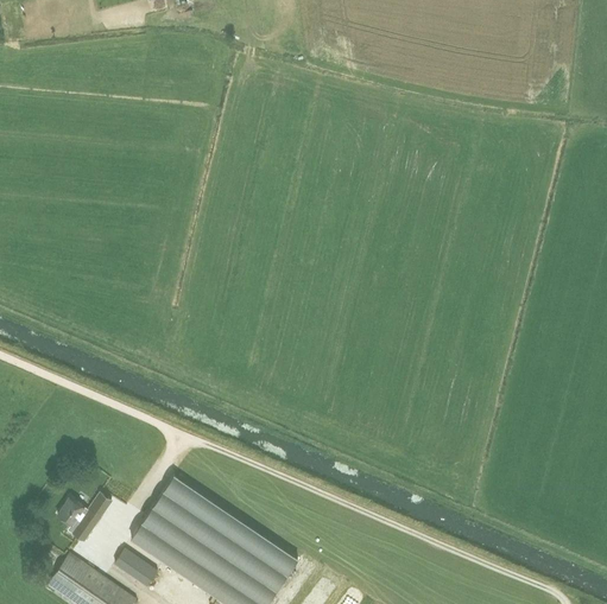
[(132,540),(227,603),(269,603),(298,560),(175,477),(132,540)]
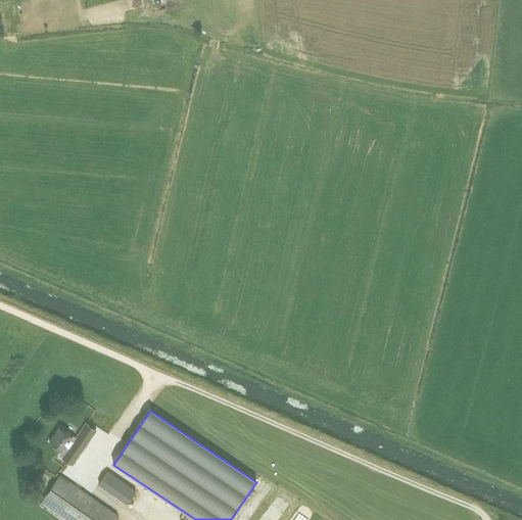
[(66,462),(73,466),(96,432),(86,425),(77,439),(60,429),(50,444),(62,453),(63,452),(70,457),(66,462)]
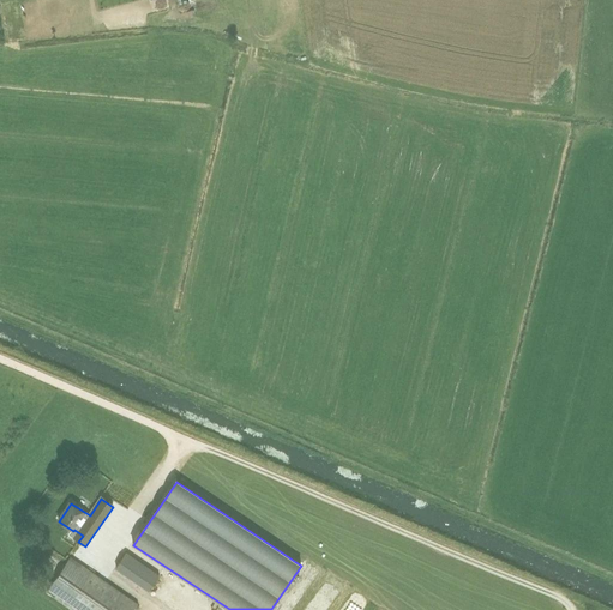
[(125,575),(136,561),(127,555),(116,569),(125,575)]
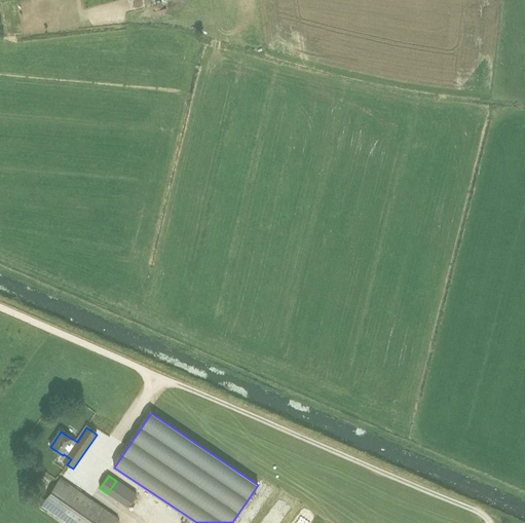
[(42,507),(65,522),(116,522),(118,520),(61,480),(42,507)]
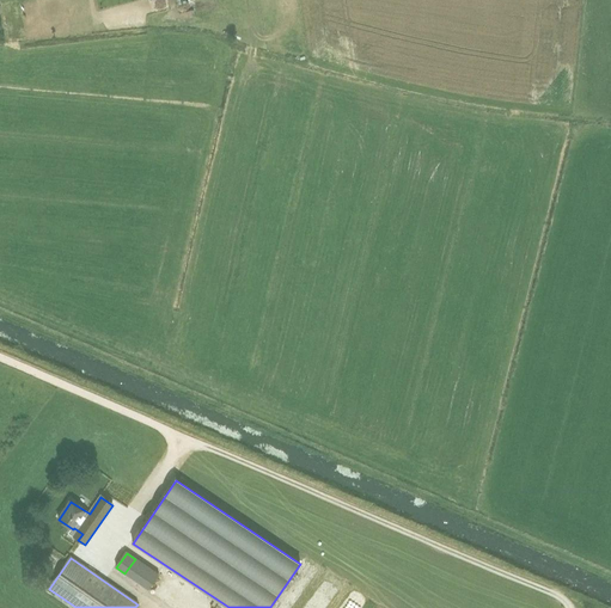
[(151,571),(135,559),(124,573),(141,585),(151,571)]
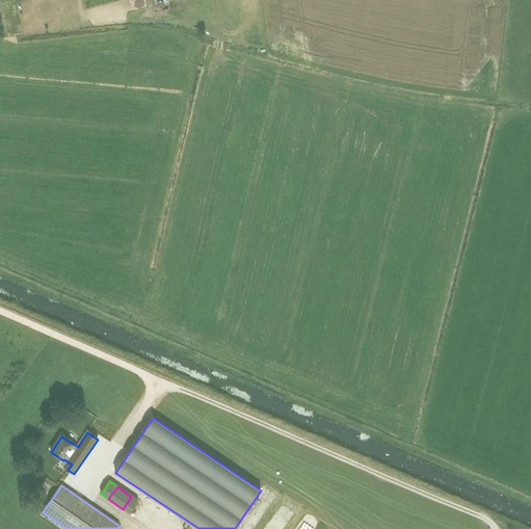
[(258,512),(274,495),(267,488),(250,506),(258,512)]
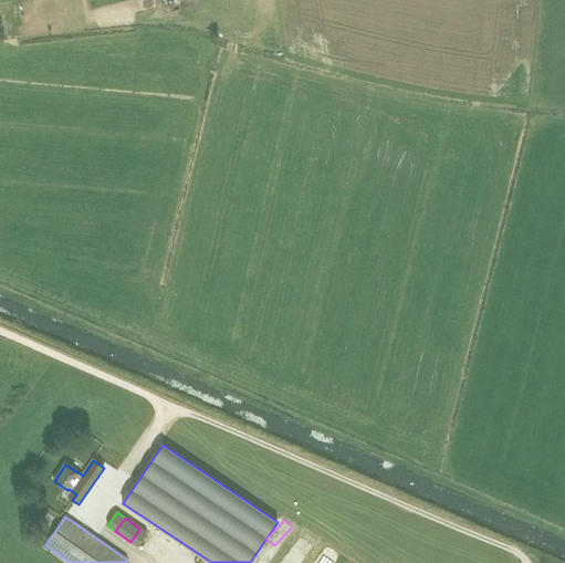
[(139,529),(131,542),(138,548),(147,533),(139,529)]
